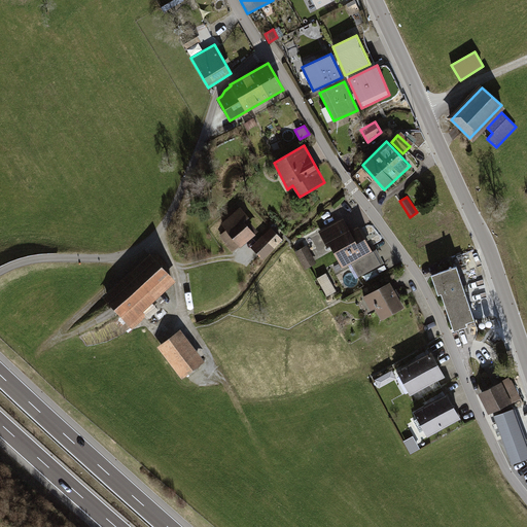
[(221,223),(225,231),(219,236),(233,251),(240,246),(241,247),(258,232),(247,218),(248,216),(240,207),(221,223)]
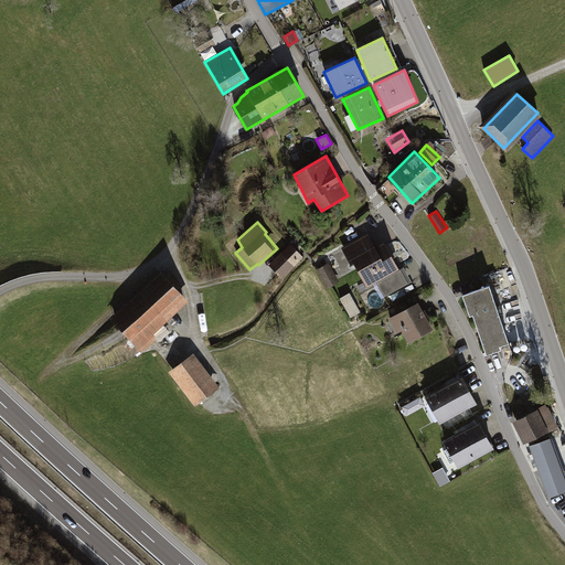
[(368,233),(341,247),(350,265),(353,264),(366,287),(400,269),(384,242),(375,246),(368,233)]
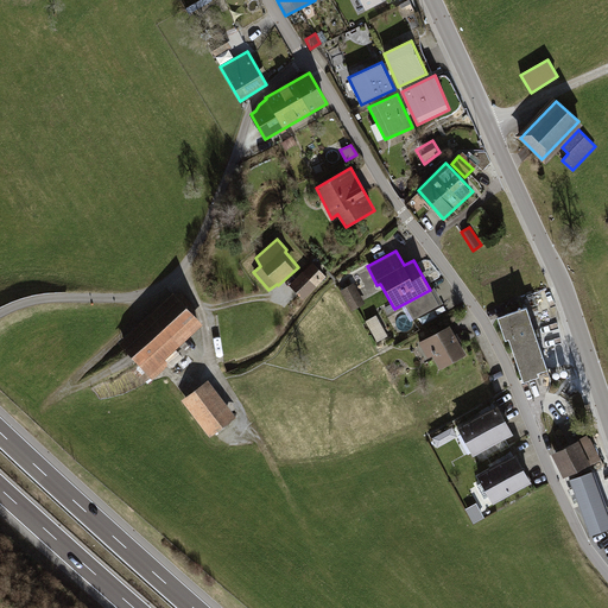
[(312,261),(301,273),(316,287),(327,277),(312,261)]
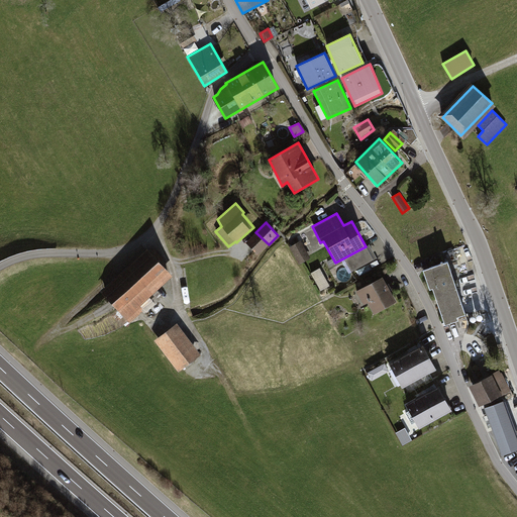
[(269,244),(255,232),(245,242),(257,254),(269,244)]
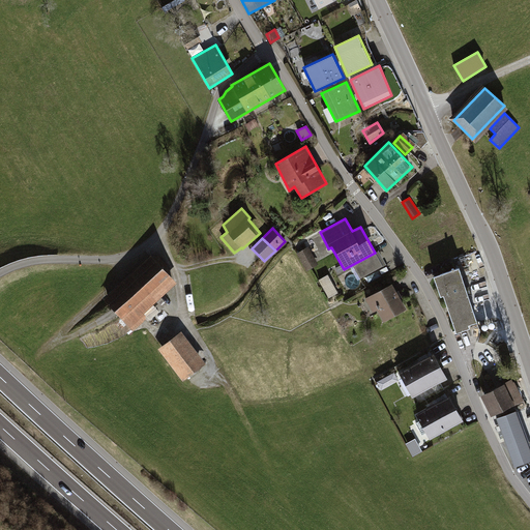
[(376,254),(353,265),(360,278),(382,265),(376,254)]
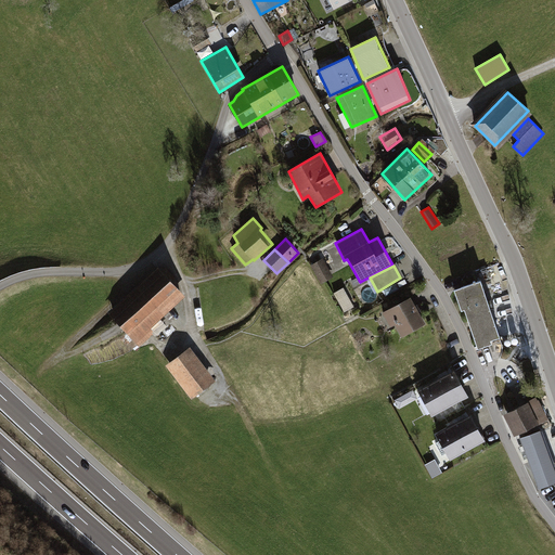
[(186,296),(158,267),(107,313),(138,347),(153,333),(150,330),(186,296)]
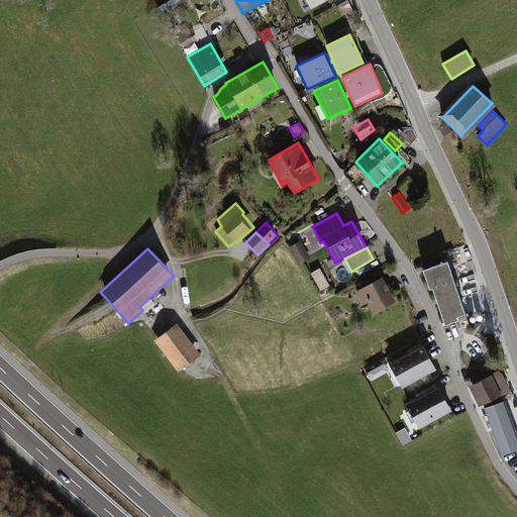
[(448,262),(423,270),(429,290),(433,288),(444,325),(458,321),(457,317),(464,314),(448,262)]
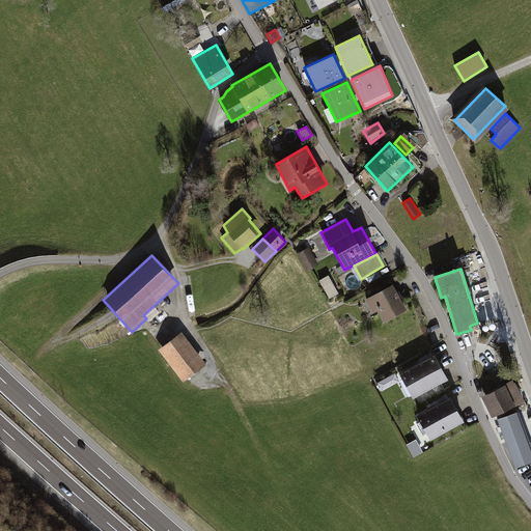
[(330,277),(320,281),(330,300),(339,295),(330,277)]
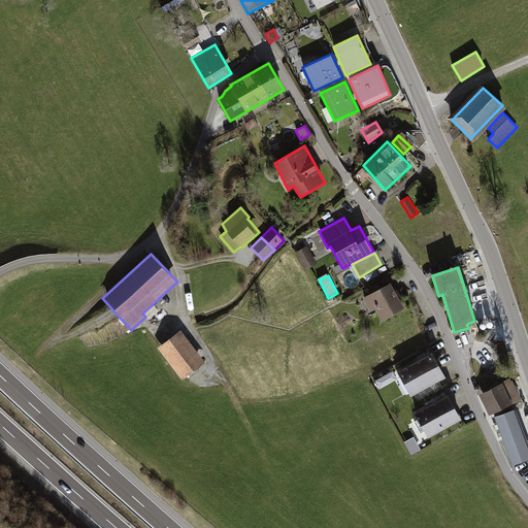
[(391,283),(363,297),(371,311),(375,309),(382,321),(404,308),(391,283)]
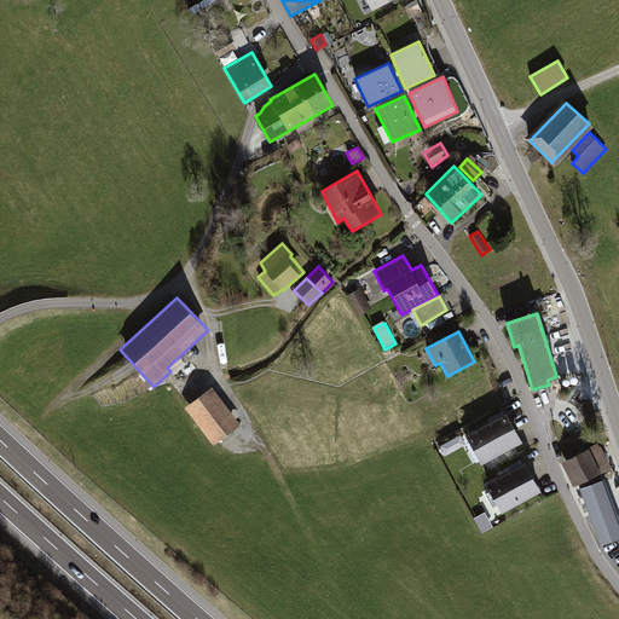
[(212,388),(184,408),(213,446),(241,426),(212,388)]
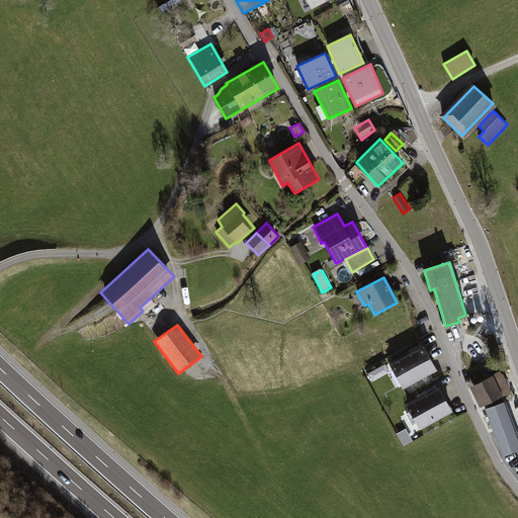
[(424,344),(390,363),(403,389),(436,370),(424,344)]
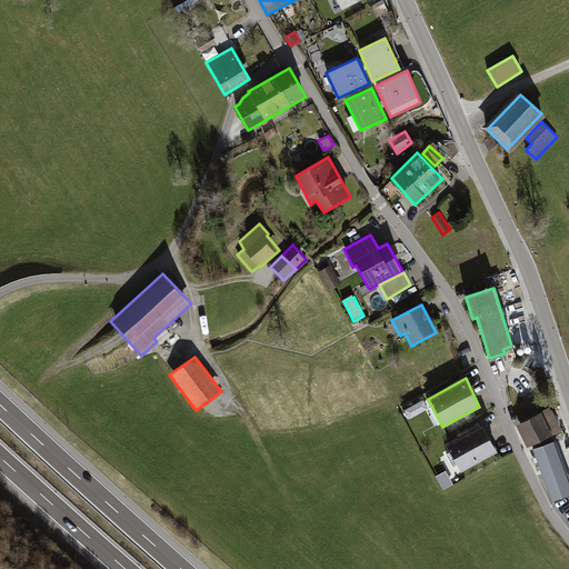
[(418,410),(415,403),(405,410),(408,417),(418,410)]
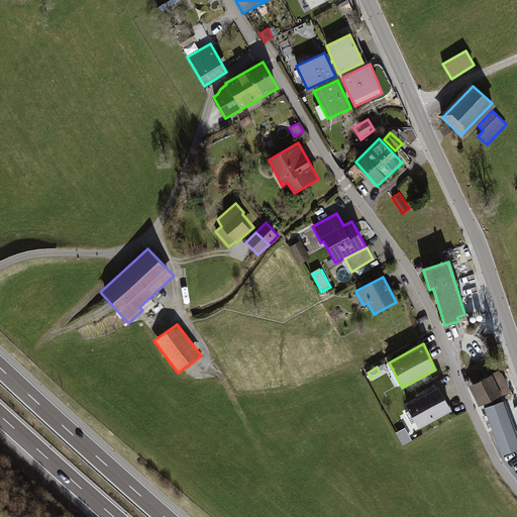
[(500,369),(469,385),(479,405),(511,391),(500,369)]
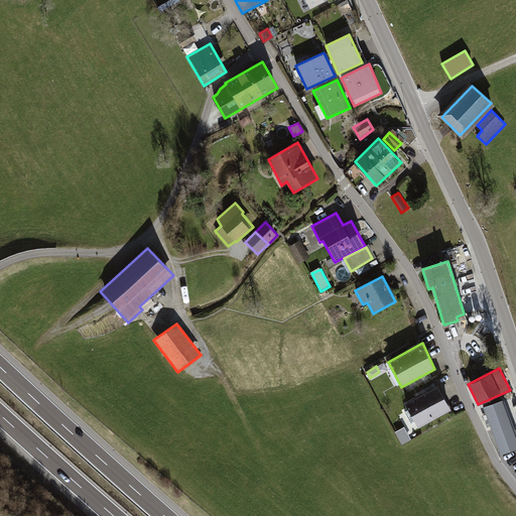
[(437,385),(405,403),(418,428),(452,409),(437,385)]
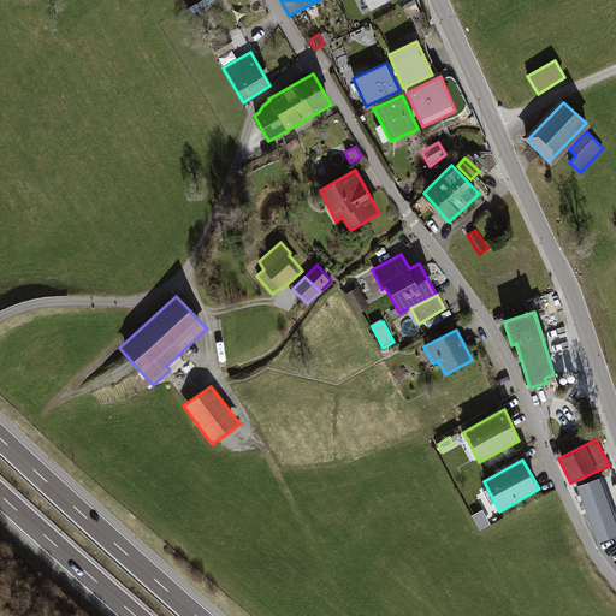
[(615,511),(603,474),(574,484),(596,545),(615,537),(615,511)]
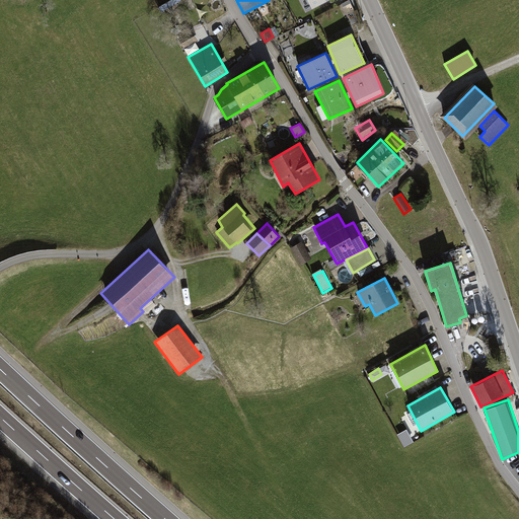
[(406,429),(397,434),(403,447),(414,441),(406,429)]
